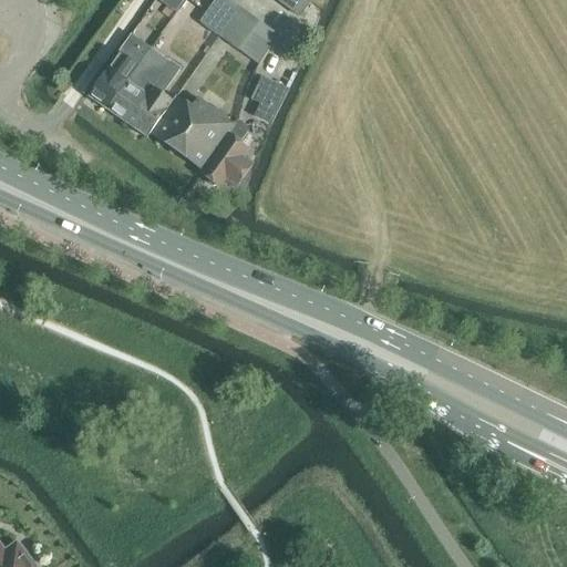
[(155,0),(175,13),(184,0),(155,0)]
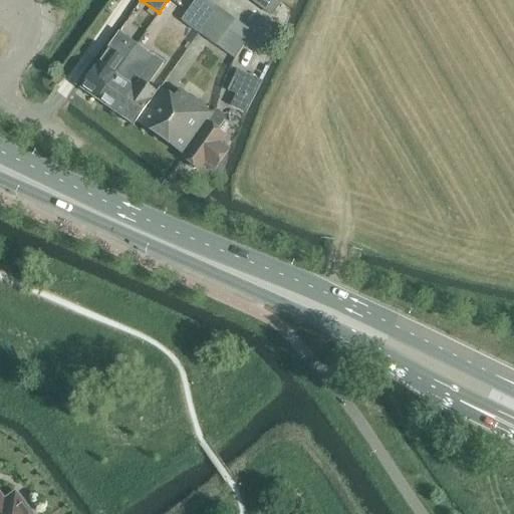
[(249,0),(271,16),(281,2),(278,0),(249,0)]
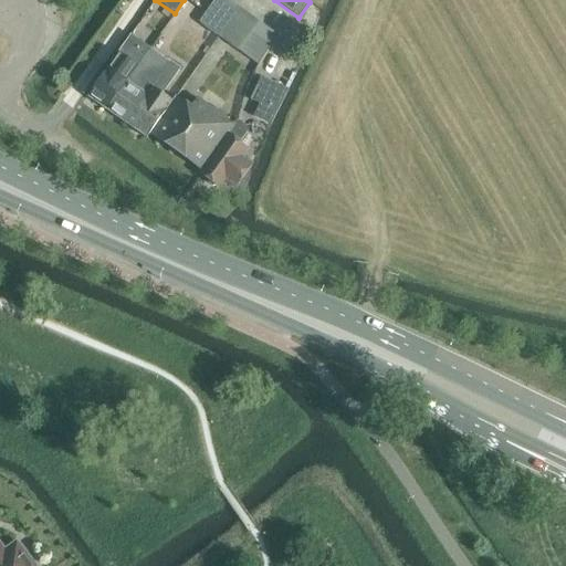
[(258,22),(237,51),(255,65),(276,37),(258,22)]
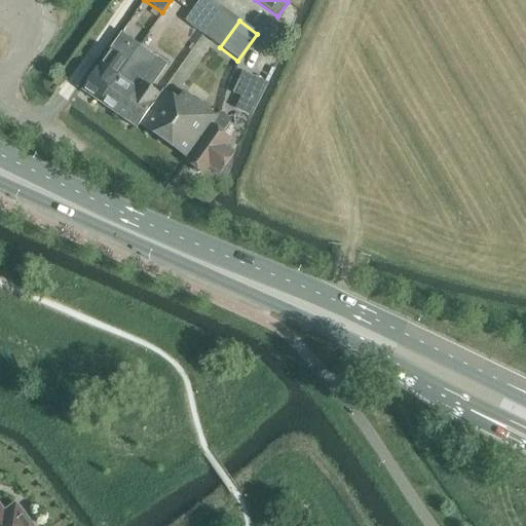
[(125,66),(124,66),(99,103),(136,128),(140,123),(160,95),(150,87),(166,64),(157,58),(157,59),(139,46),(125,66)]
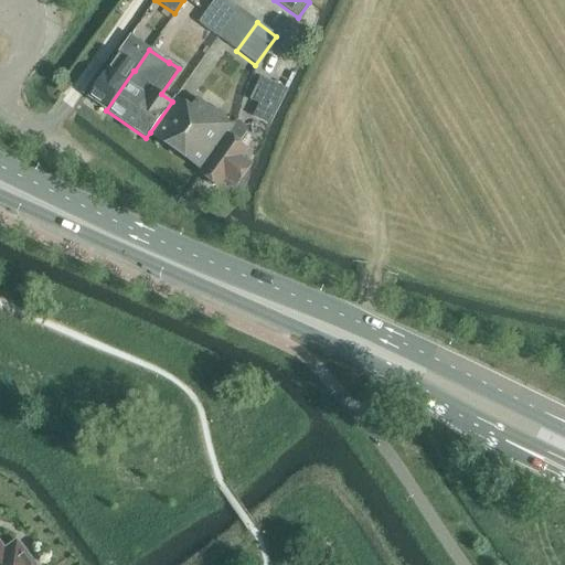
[(87,97),(106,110),(134,71),(125,64),(117,75),(107,68),(87,97)]
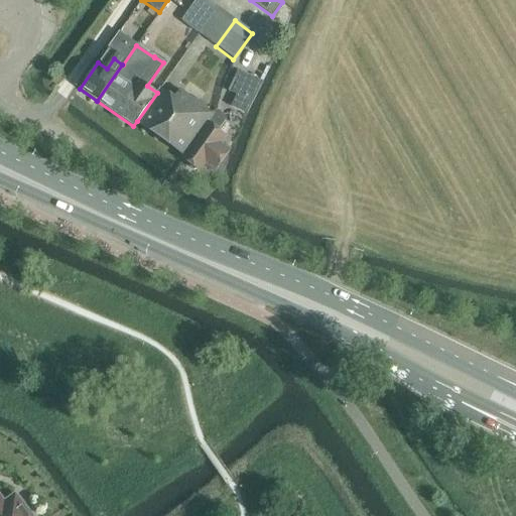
[(237,72),(227,93),(244,100),(253,79),(237,72)]
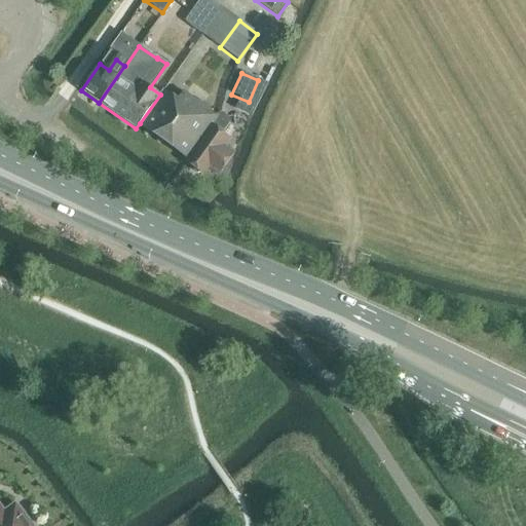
[(163,89),(160,95),(140,123),(187,157),(188,158),(217,116),(183,91),(178,100),(163,89)]
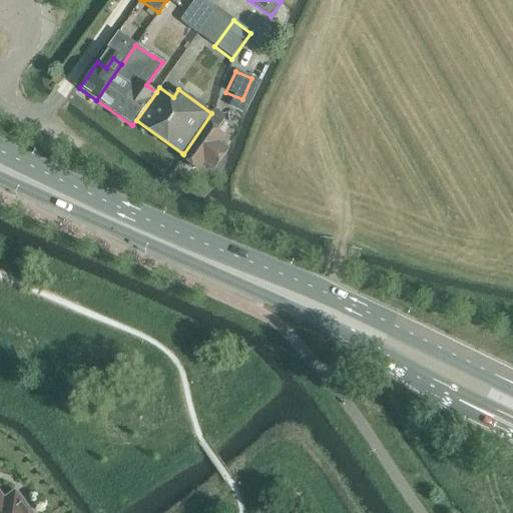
[(214,109),(211,113),(183,154),(182,153),(180,157),(187,162),(188,165),(192,169),(196,168),(198,170),(204,162),(214,169),(228,149),(218,142),(224,134),(216,129),(224,117),(214,109)]
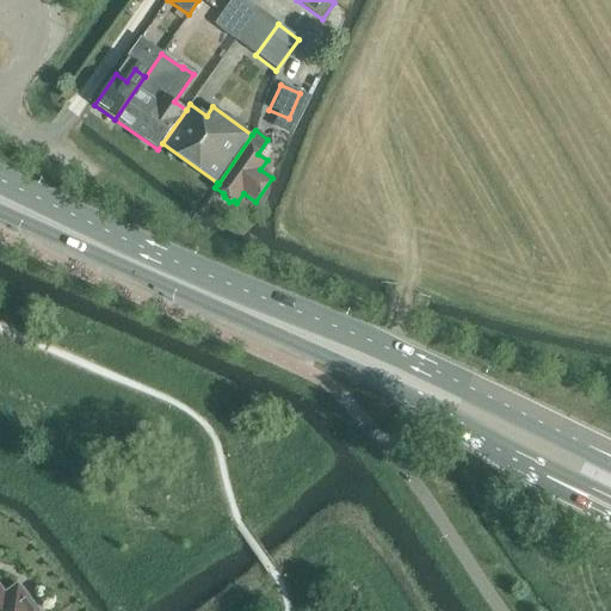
[(4,596),(0,588),(0,610),(36,610),(18,585),(4,596)]
